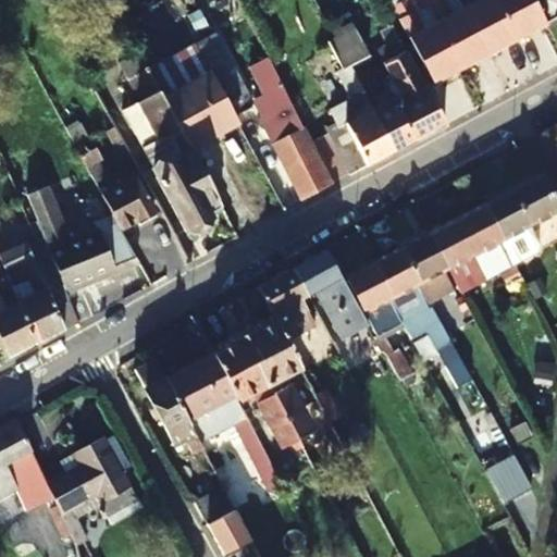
[(462,66),(437,20),(423,28),(407,0),(396,0),(392,3),(434,83),(462,66)]
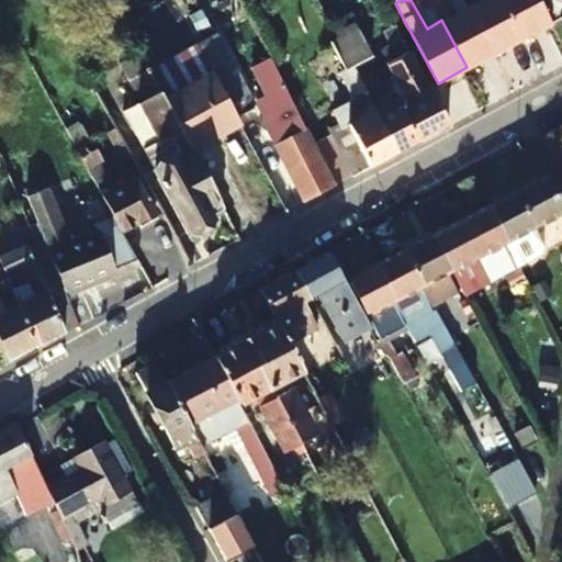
[(441,20),(467,67),(493,52),(468,6),(454,12),(448,0),(430,0),(431,2),(441,20)]
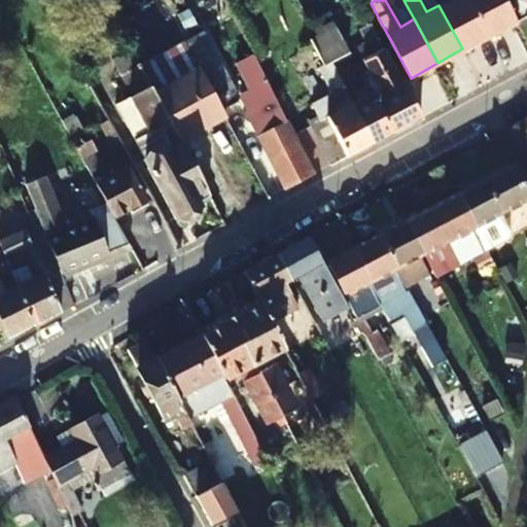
[(490,33),(472,0),(435,0),(438,5),(462,48),(490,33)]
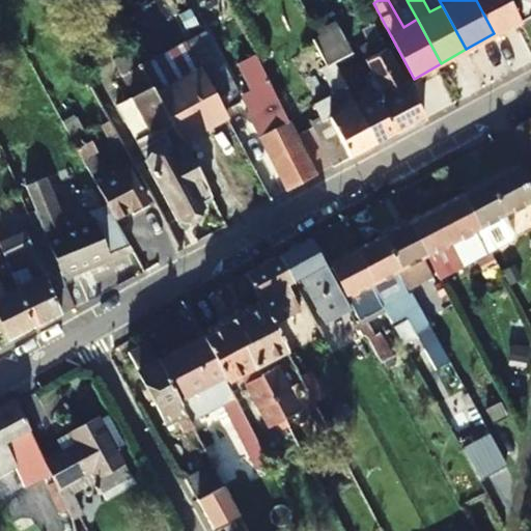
[(476,0),(494,33),(520,18),(510,0),(476,0)]
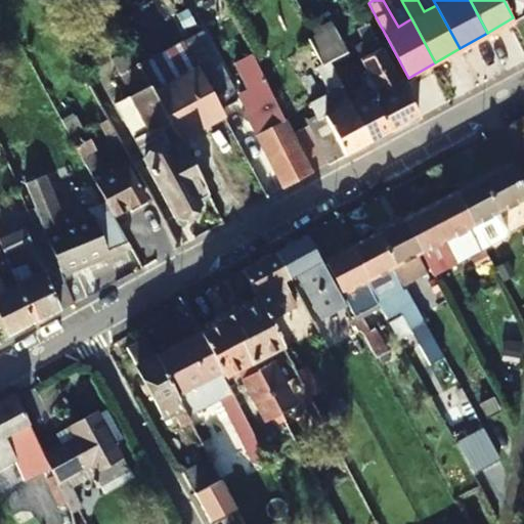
[(523,0),(504,0),(513,17),(523,10),(523,0)]
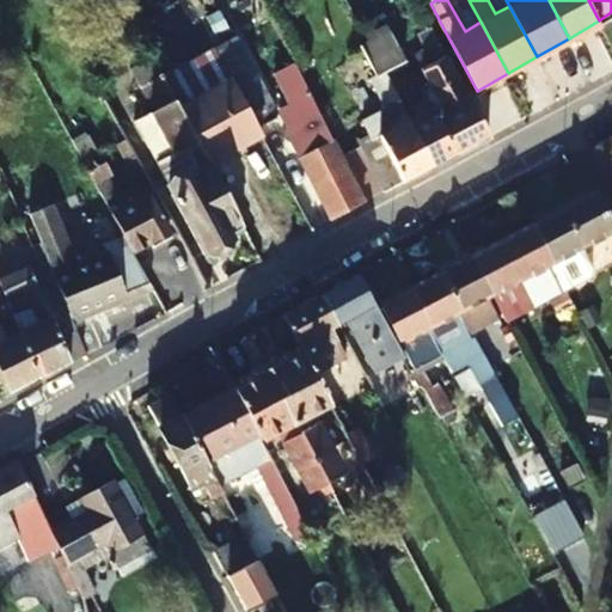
[(432,165),(487,135),(427,24),(412,31),(426,61),(415,66),(441,115),(433,120),(426,105),(405,116),(432,165)]
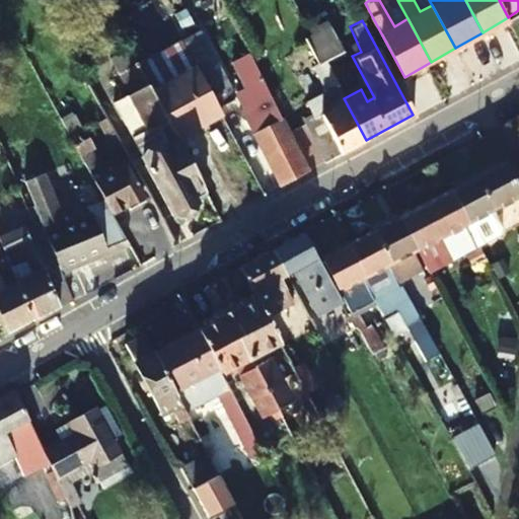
[(341,49),(325,22),(308,32),(323,60),(341,49)]
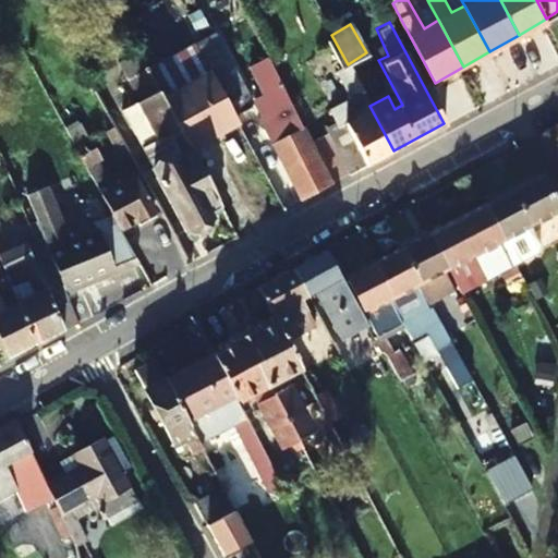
[(331,35),(325,39),(339,69),(348,64),(331,35)]
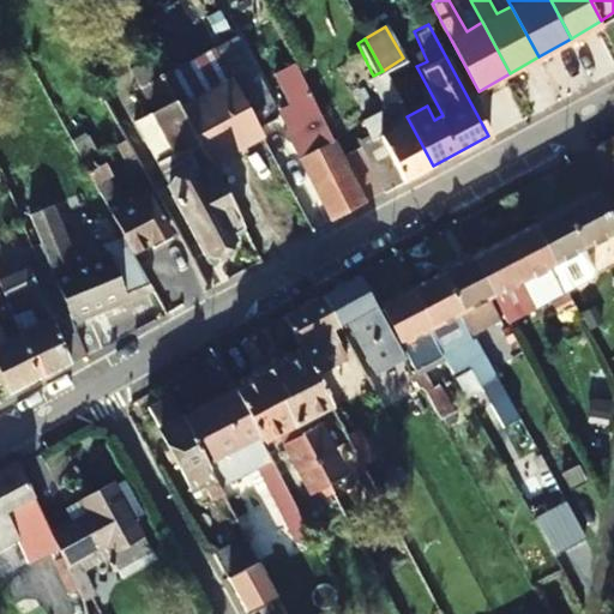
[(180,114),(150,60),(128,72),(136,86),(146,83),(160,108),(146,115),(168,155),(154,163),(166,185),(164,188),(203,256),(232,240),(228,233),(242,226),(209,166),(180,114)]
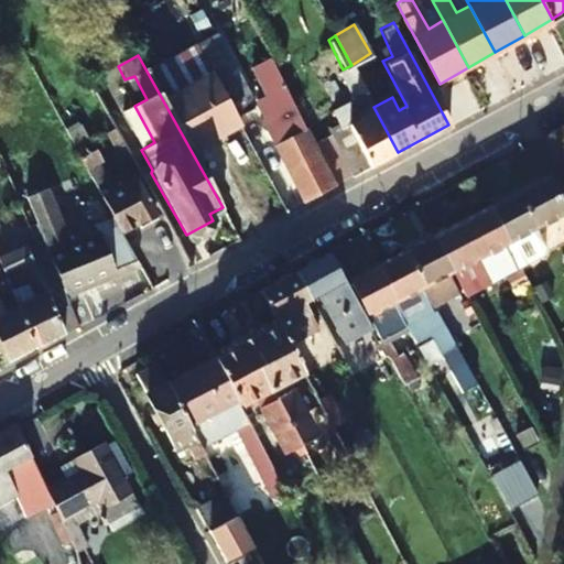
[(373,107),(351,65),(343,69),(354,99),(331,112),(337,126),(331,131),(355,176),(394,154),(398,152),(373,107)]
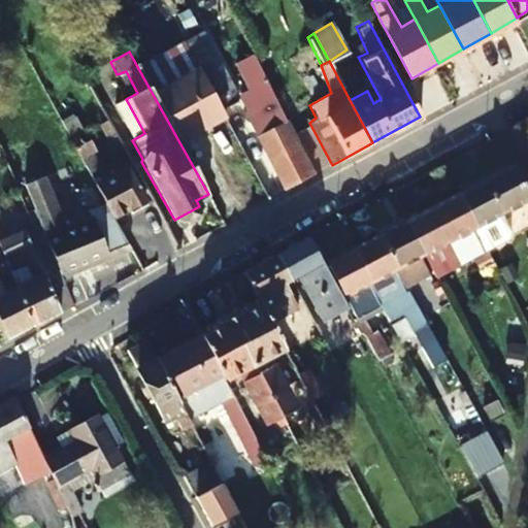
[(239,106),(216,63),(198,73),(223,117),(239,106)]
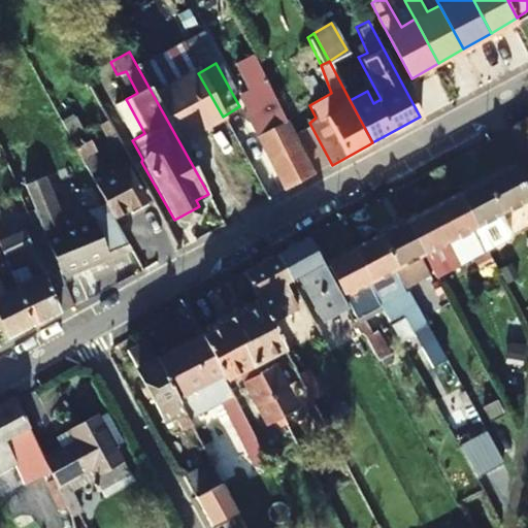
[(223,117),(198,73),(155,98),(179,142),(223,117)]
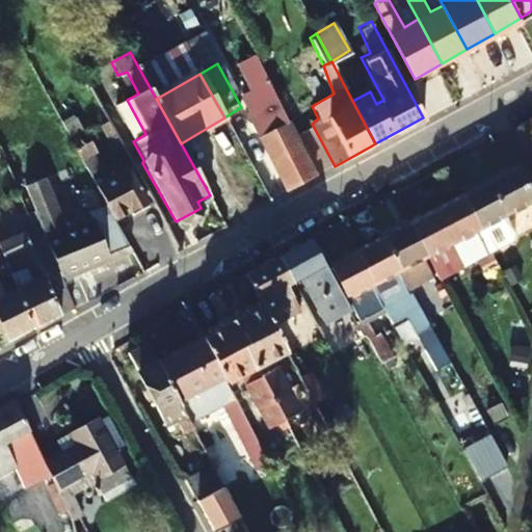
[(122,149),(108,123),(101,128),(115,152),(122,149)]
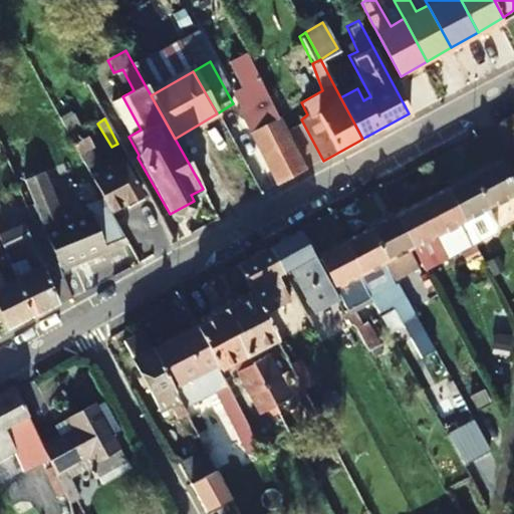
[(304,172),(277,120),(251,136),(278,187),(304,172)]
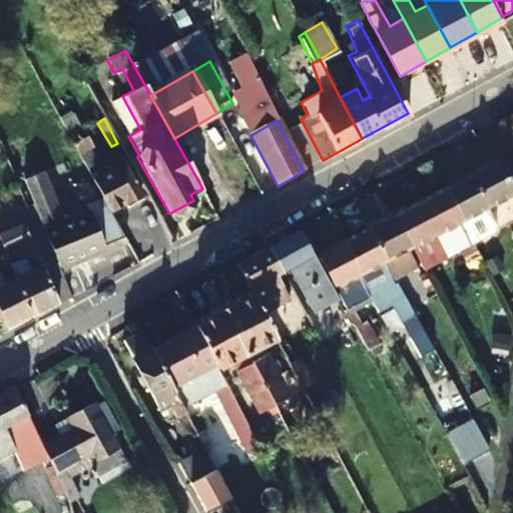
[(86,139),(78,144),(74,137),(69,140),(88,173),(97,168),(88,151),(92,149),(86,139)]
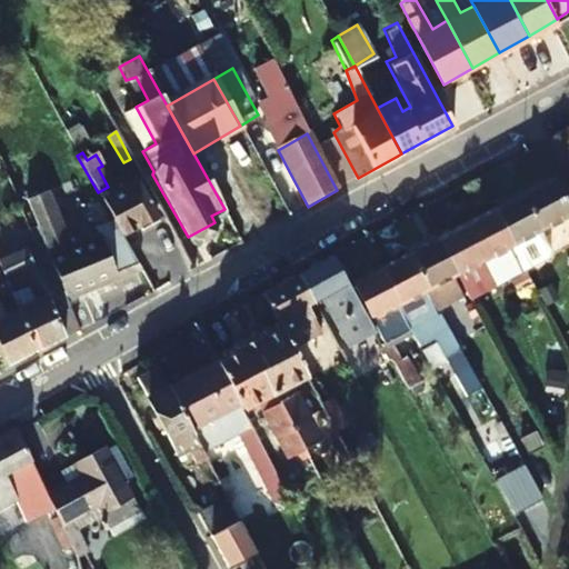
[(568,210),(550,175),(488,208),(508,246),(513,242),(525,267),(548,253),(550,246),(539,228),(568,210)]
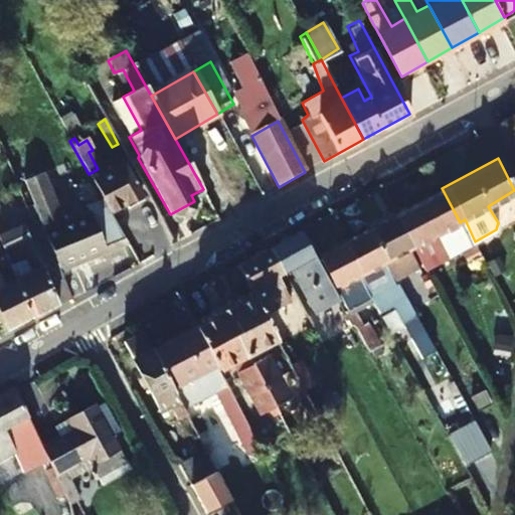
[(95,185),(111,214),(140,196),(123,168),(95,185)]
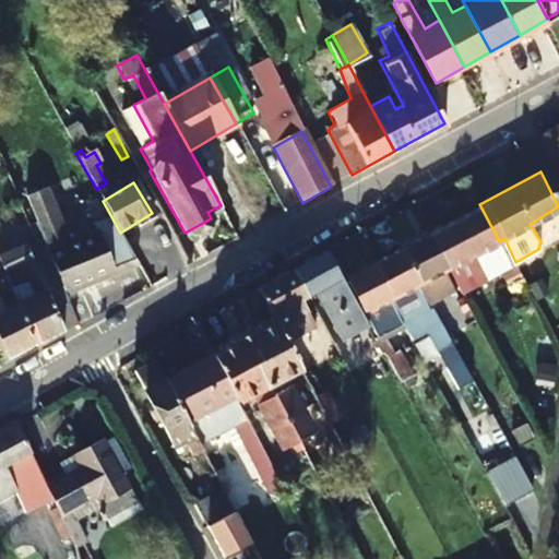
[(11,219),(0,192),(0,248),(12,244),(4,222),(11,219)]
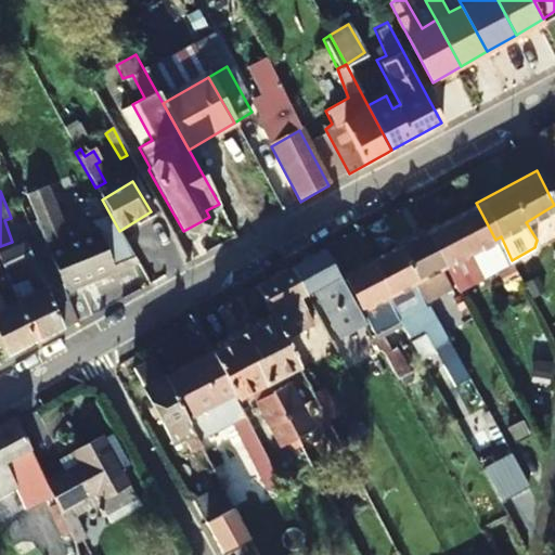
[(487,275),(475,252),(495,240),(476,203),(450,217),(469,253),(465,256),(478,280),(482,278),(487,275)]
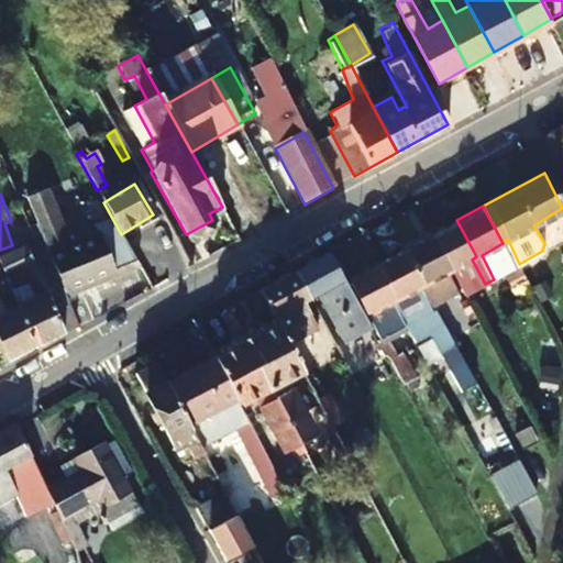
[(468,293),(456,268),(472,260),(476,256),(456,220),(431,233),(452,272),(448,273),(460,298),(464,295),(468,293)]
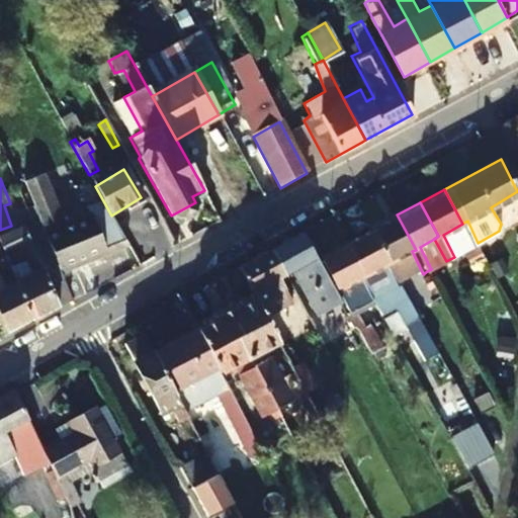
[(416,250),(397,214),(373,228),(392,262),(396,260),(412,251),(416,250)]
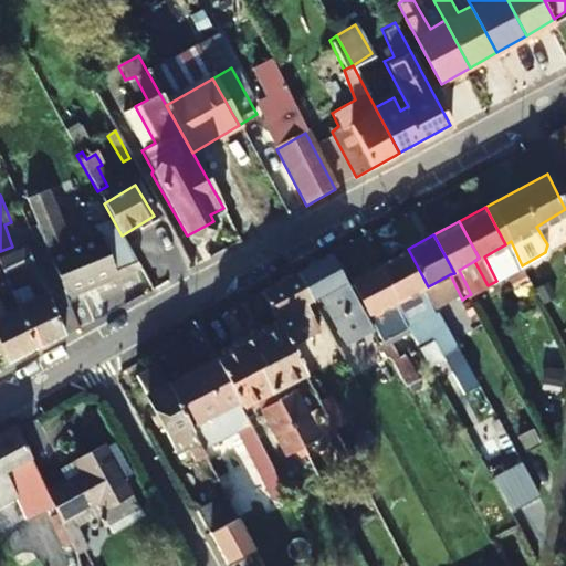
[(122,281),(104,238),(51,258),(69,302),(122,281)]
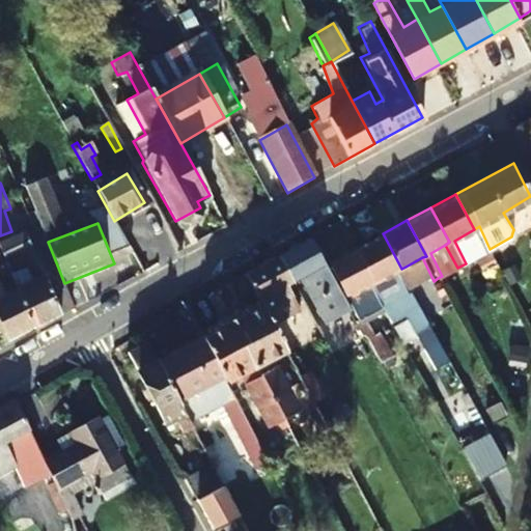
[(490,249),(479,226),(474,229),(485,252),(490,249)]
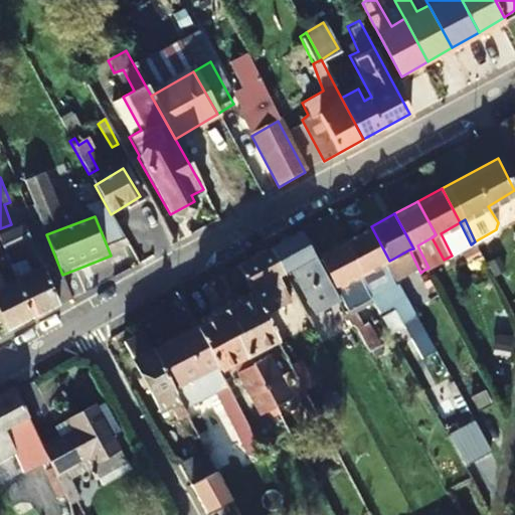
[(32,276),(16,283),(32,322),(58,311),(56,306),(72,300),(62,275),(46,234),(41,222),(29,227),(24,226),(0,235),(0,241),(7,260),(23,252),(32,276)]
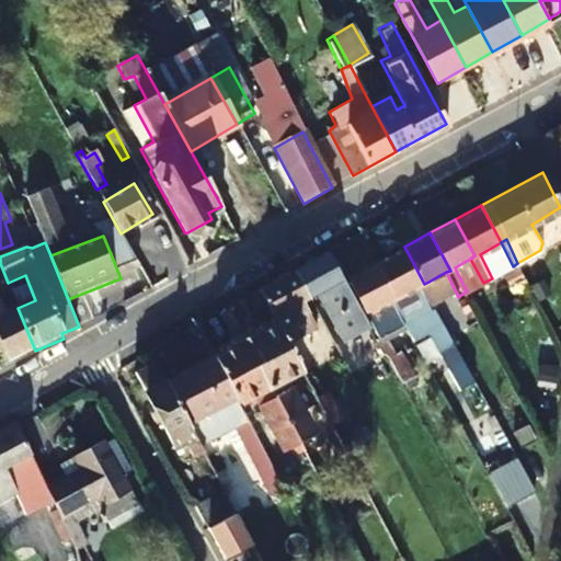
[(424,284),(404,247),(375,262),(396,300),(392,302),(404,327),(409,324),(413,322),(401,297),(420,288),(432,310),(437,309),(441,306),(428,282),(424,284)]
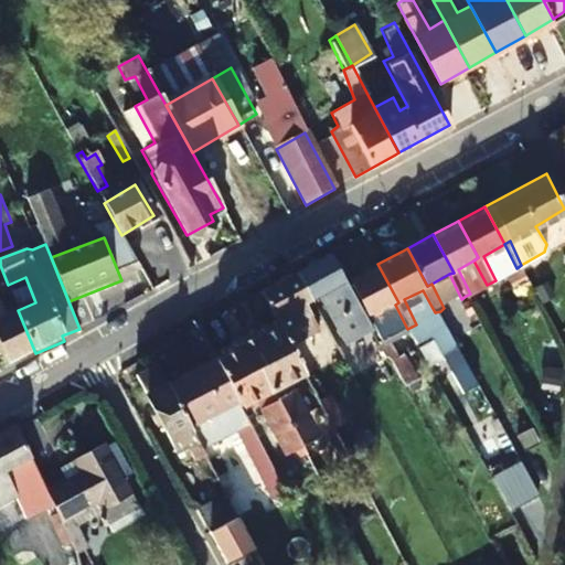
[(331,254),(298,272),(312,299),(318,297),(342,342),(359,334),(375,364),(386,358),(331,254)]
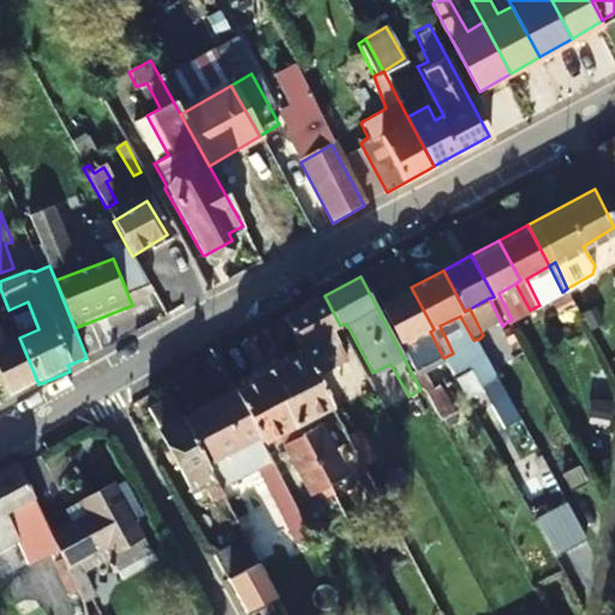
[(434,329),(411,287),(381,304),(416,372),(424,369),(411,342),(430,332),(434,329)]
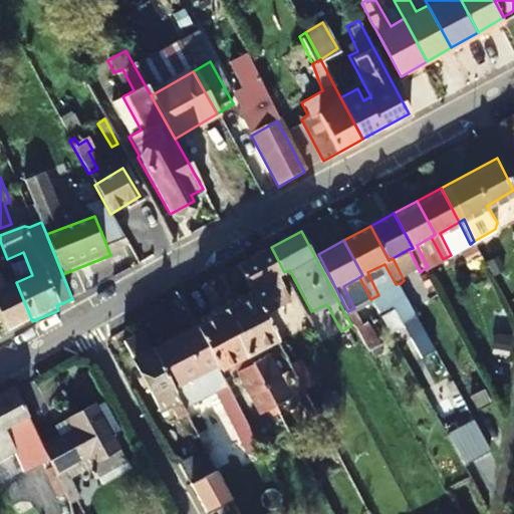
[(0,241),(0,268),(7,288),(0,290),(0,319),(5,334),(32,321),(16,282),(7,259),(0,241)]
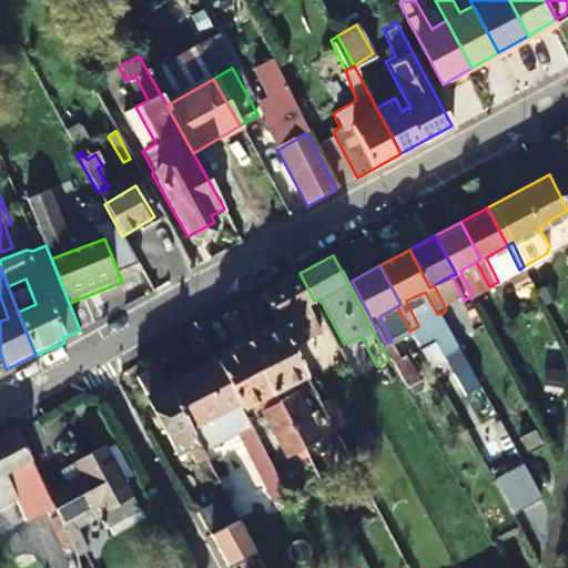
[(311,316),(305,305),(314,301),(300,273),(262,294),(279,326),(288,346),(304,338),(296,323),(311,316)]
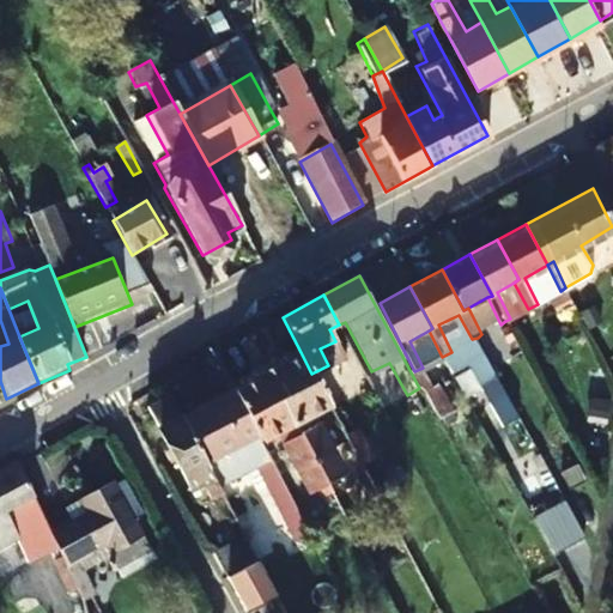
[(311,374),(301,352),(267,370),(329,489),(339,484),(337,478),(345,474),(319,423),(314,424),(309,412),(326,401),(311,374)]
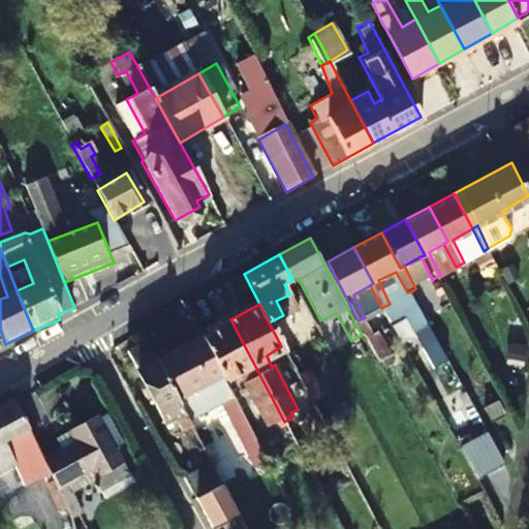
[(284,422),(230,319),(204,334),(223,372),(226,378),(243,370),(247,380),(244,382),(266,425),(274,422),(276,427),(284,422)]
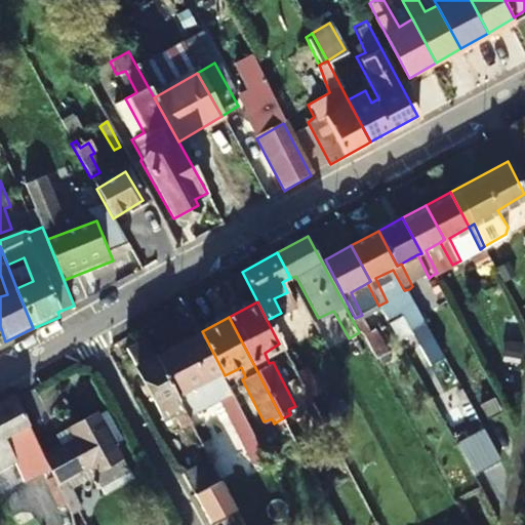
[(156,357),(175,394),(210,375),(221,369),(202,331),(156,357)]
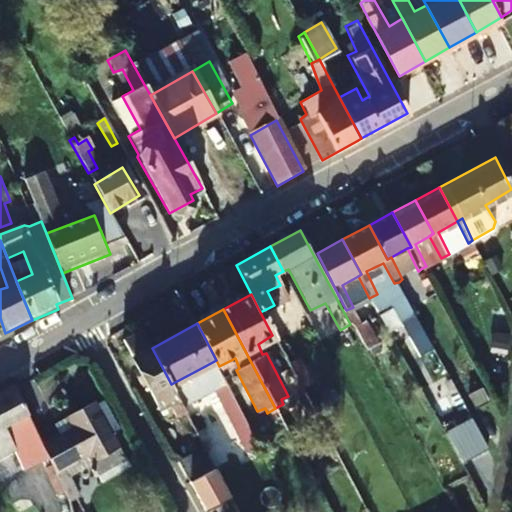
[(161,396),(173,419),(186,412),(171,384),(152,348),(142,329),(121,340),(152,401),(161,396)]
